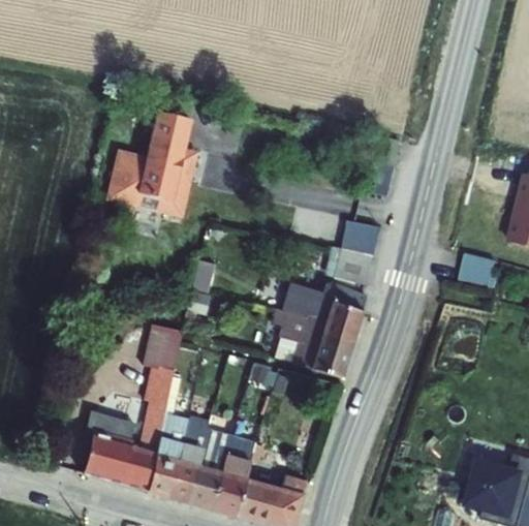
[(146,155),(117,148),(104,199),(183,218),(198,151),(186,148),(193,119),(156,111),(146,155)]
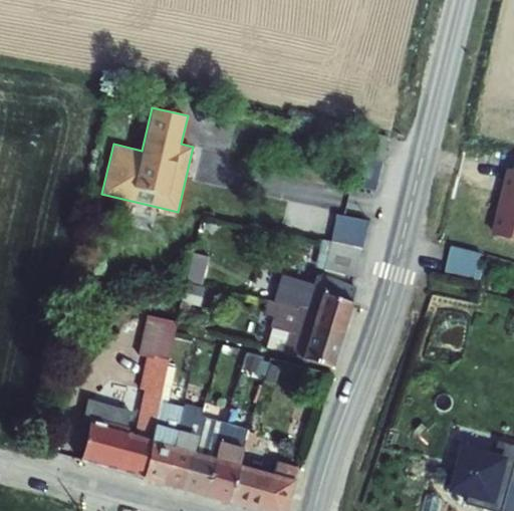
[(513,167),(508,166),(495,234),(513,237),(513,167)]
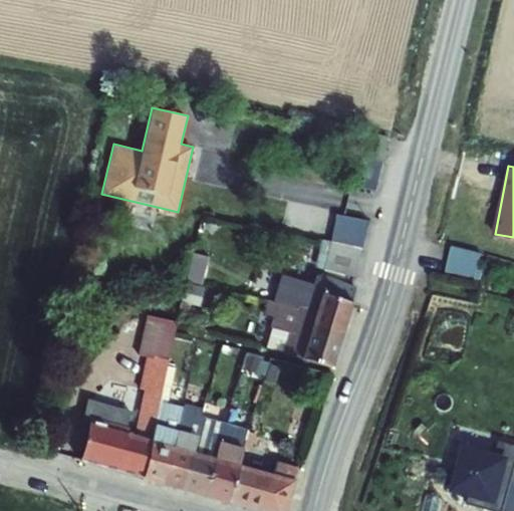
[(368,221),(336,214),(331,240),(362,248),(368,221)]
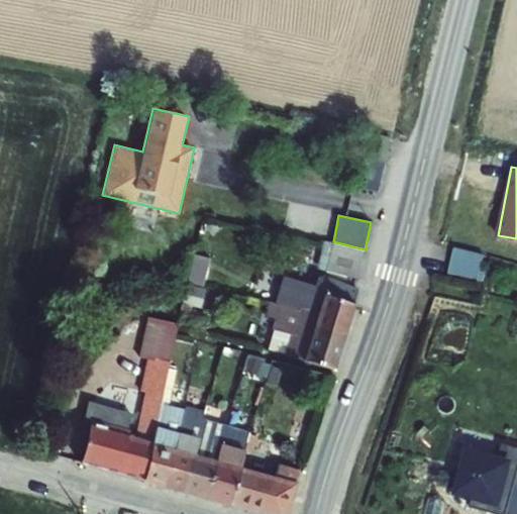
[(219,228),(214,222),(208,229),(212,234),(219,228)]
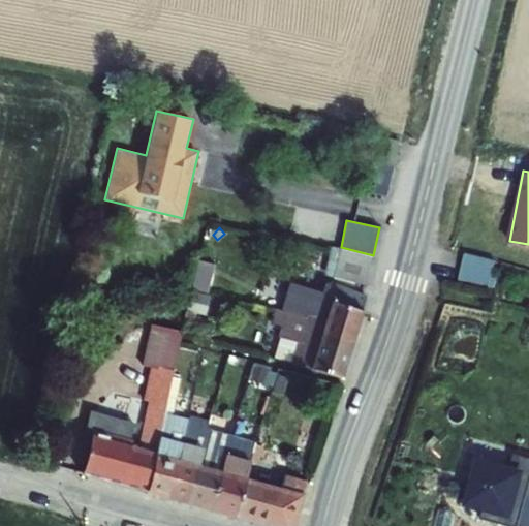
[(334,277),(341,247),(332,245),(324,275),(334,277)]
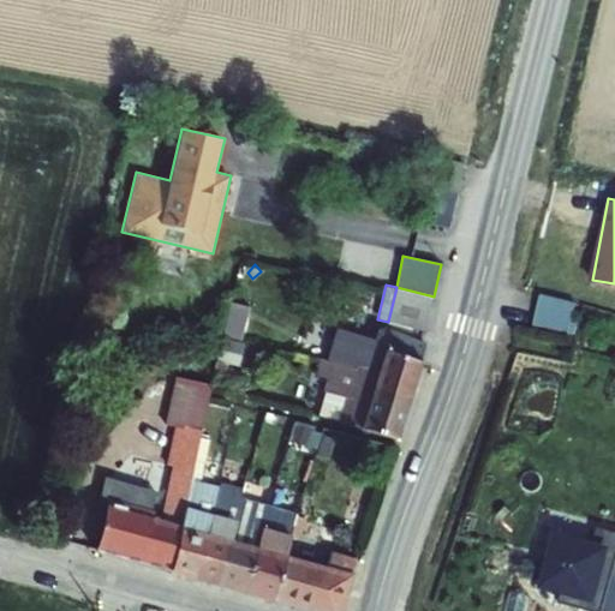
[(434,297),(396,287),(388,322),(425,331),(434,297)]
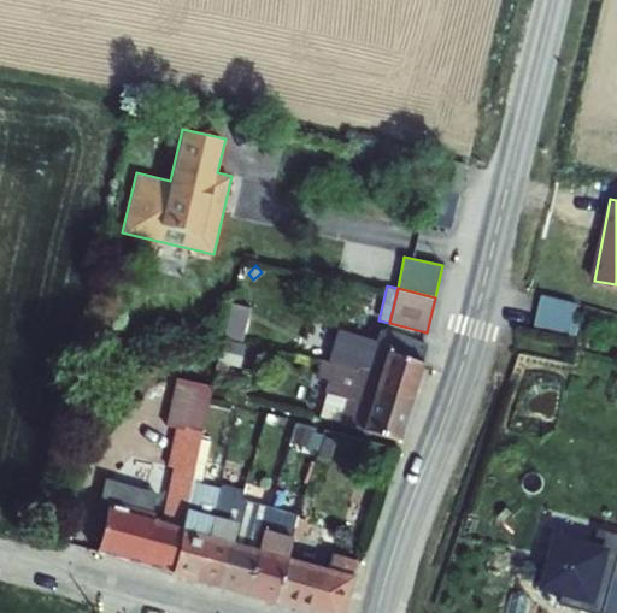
[(577,304),(541,295),(535,325),(577,335),(580,324),(573,323),(577,304)]
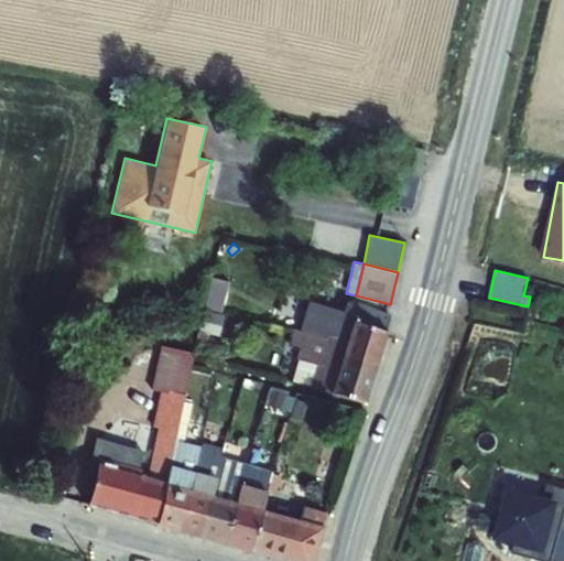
[(229,280),(213,277),(205,306),(221,311),(229,280)]
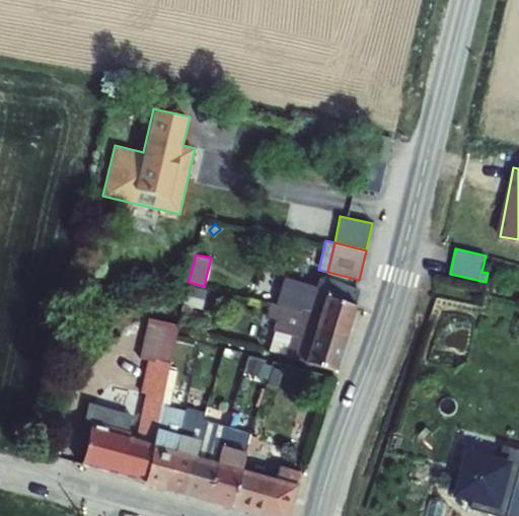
[(360,289),(319,277),(316,287),(283,278),(277,304),(301,312),(301,309),(320,313),(325,297),(355,307),(360,289)]
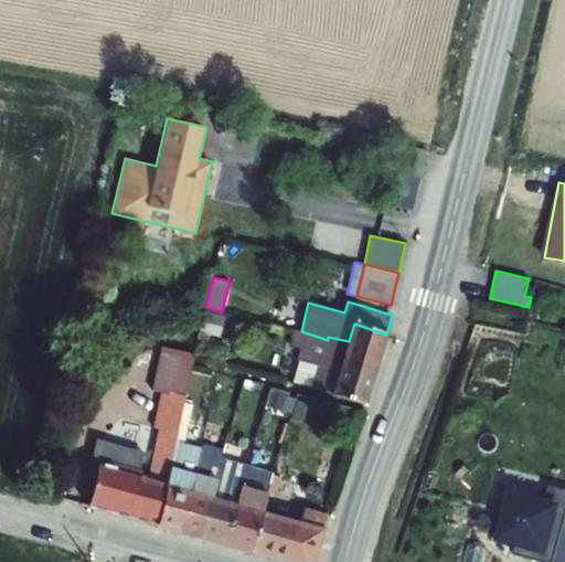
[(225,315),(204,309),(201,325),(200,330),(220,336),(225,315)]
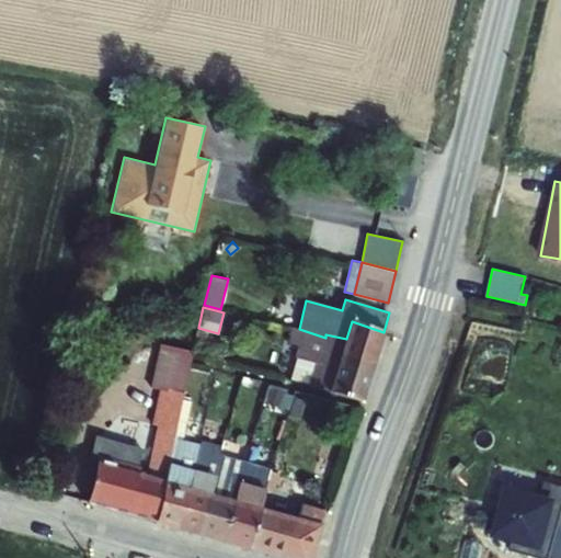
[(325,334),(325,338),(299,329),(292,327),(288,342),(298,345),(295,357),(297,359),(315,363),(308,384),(363,402),(385,333),(384,332),(352,321),(346,339),(325,334)]
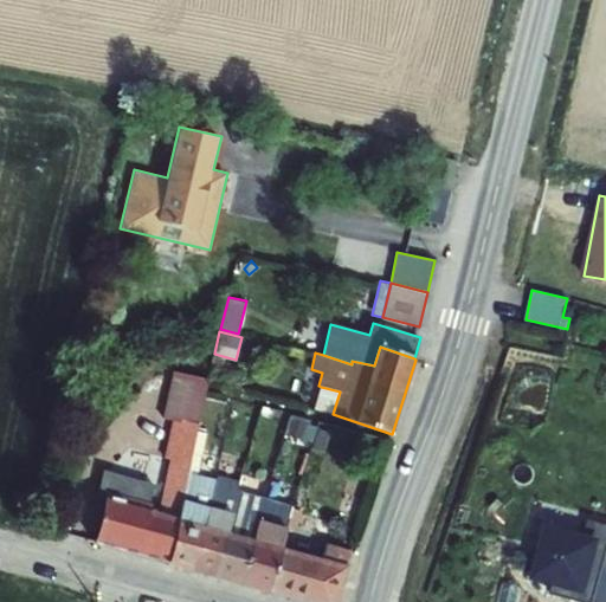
[(225,357),(213,355),(211,367),(221,370),(225,357)]
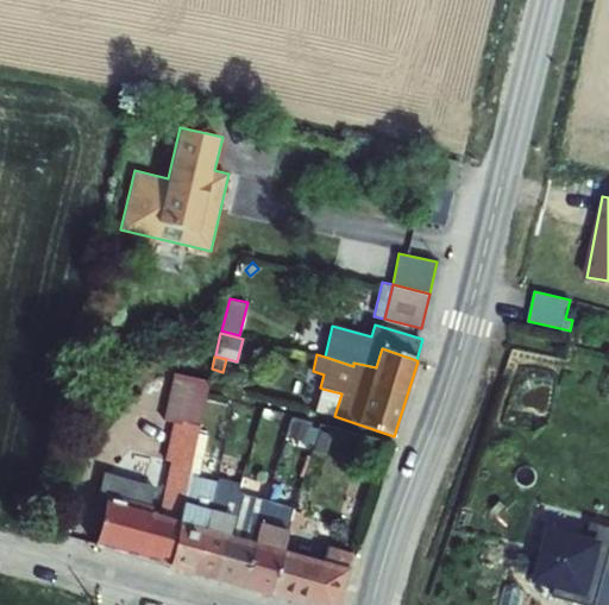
[(173,422),(164,459),(170,461),(192,466),(199,434),(209,380),(174,372),(163,418),(173,422)]
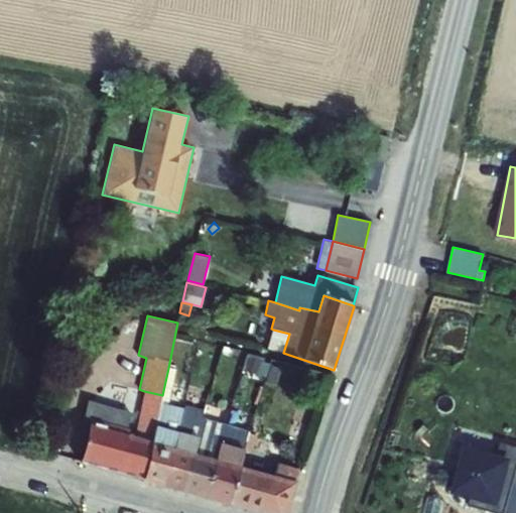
[(289,334),(273,330),(268,348),(283,353),(289,334)]
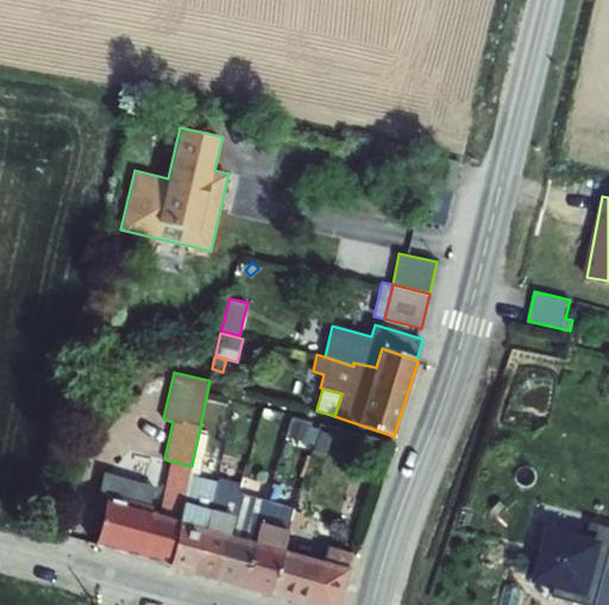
[(290,418),(284,436),(314,445),(319,429),(311,427),(312,422),(293,417),(290,418)]
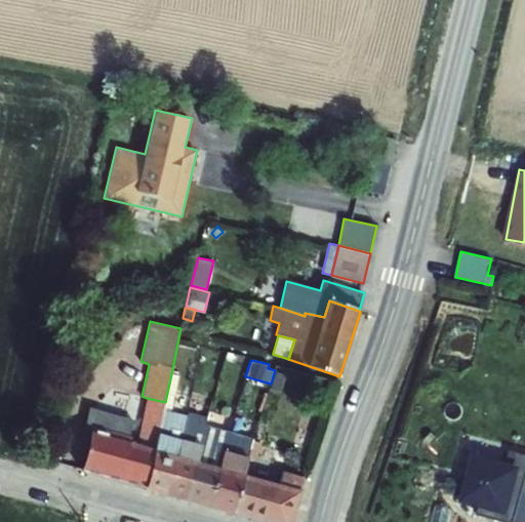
[(286,375),(276,371),(271,389),(280,392),(286,375)]
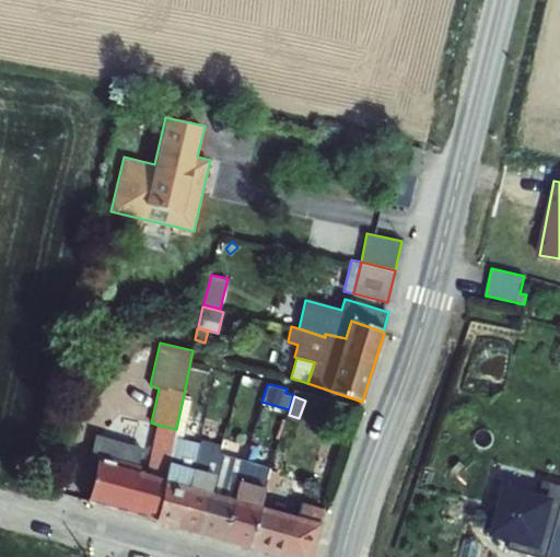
[(183,399),(176,429),(174,438),(182,439),(191,401),(183,399)]
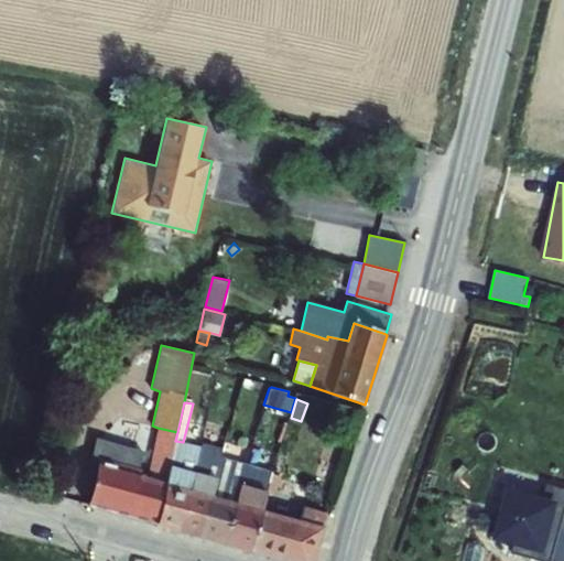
[(271,407),(266,406),(261,420),(267,422),(271,407)]
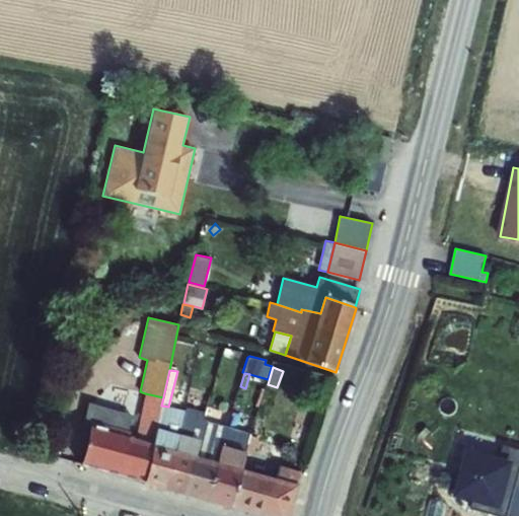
[(145,393),(134,440),(153,445),(156,430),(161,406),(163,397),(145,393)]
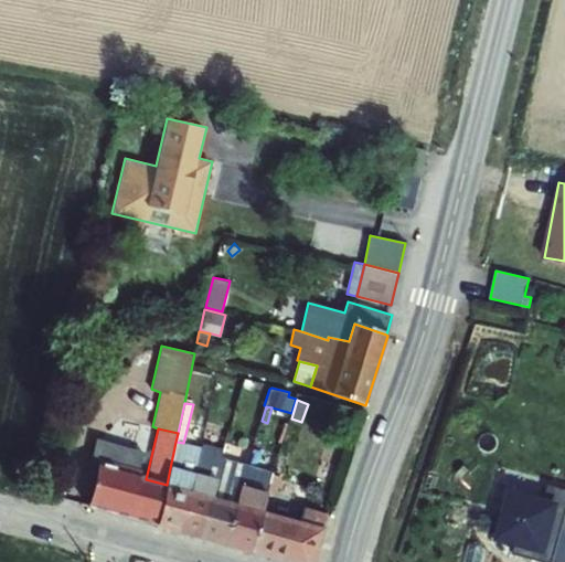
[(99,459),(139,470),(145,453),(95,438),(86,483),(95,485),(99,459)]
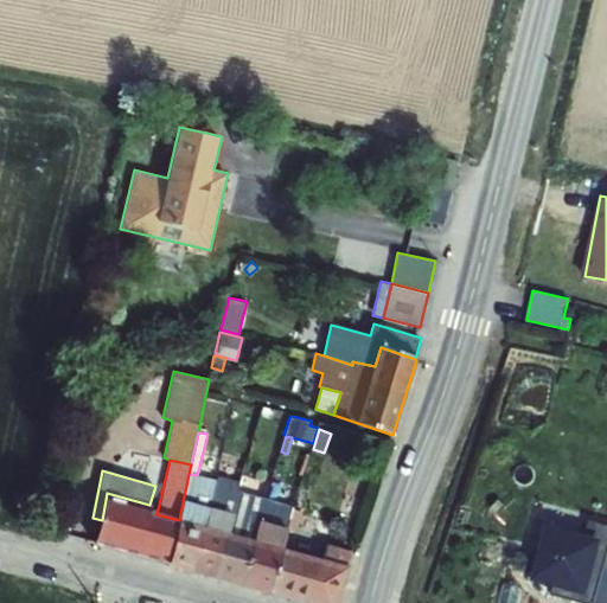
[(197,475),(189,474),(183,502),(179,520),(170,565),(168,569),(193,576),(210,510),(216,480),(197,475)]
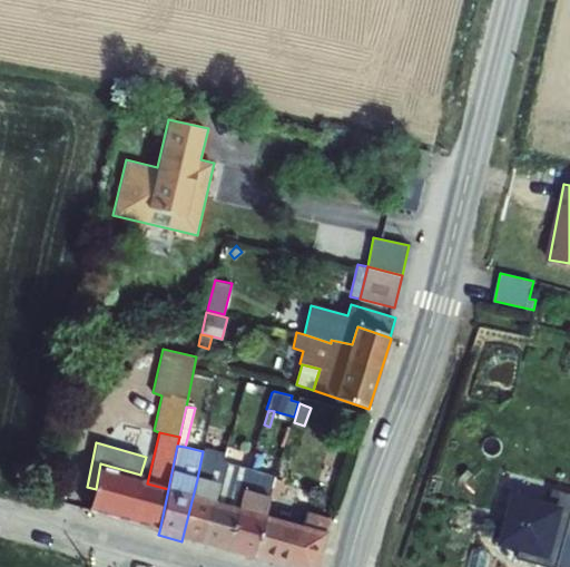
[(204,447),(203,451),(197,479),(182,541),(203,548),(216,505),(220,485),(218,484),(223,461),(225,453),(204,447)]
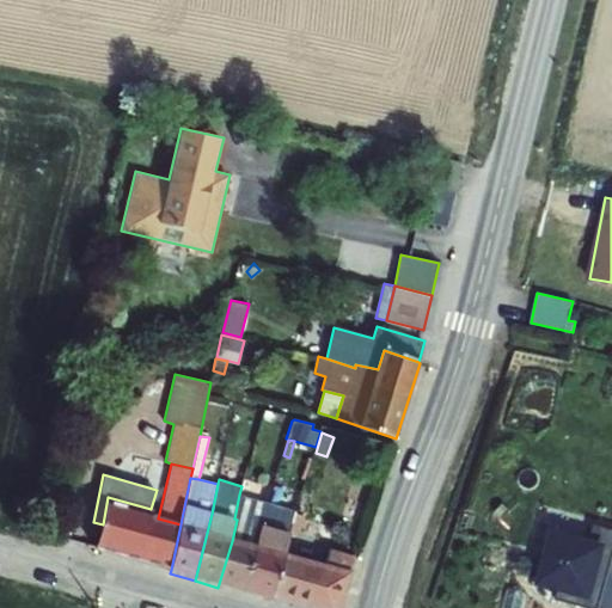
[(267,503),(239,495),(234,519),(237,520),(232,541),(218,588),(245,595),(267,503)]
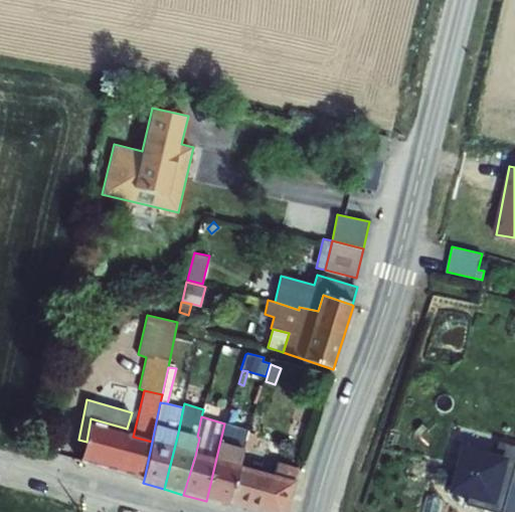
[(128,435),(130,429),(127,429),(91,418),(87,442),(79,463),(144,480),(152,442),(133,437),(128,435)]
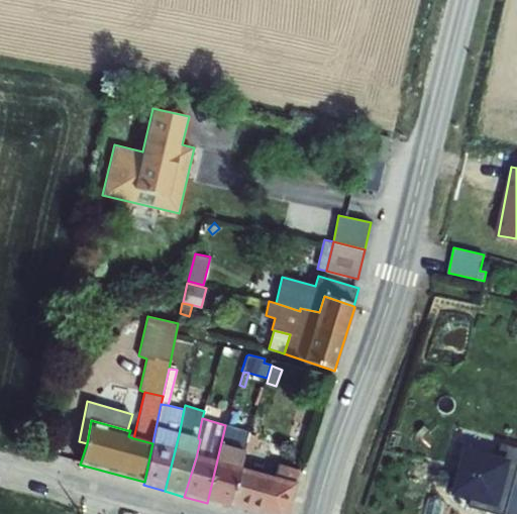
[(249,431),(225,425),(207,503),(229,508),(241,470),(245,452),(244,452),(248,434),(249,431)]
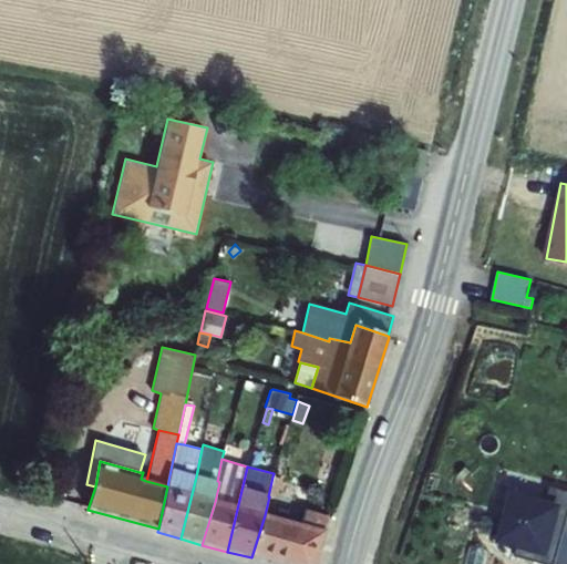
[(268,496),(269,496),(277,499),(281,479),(272,477),(268,496)]
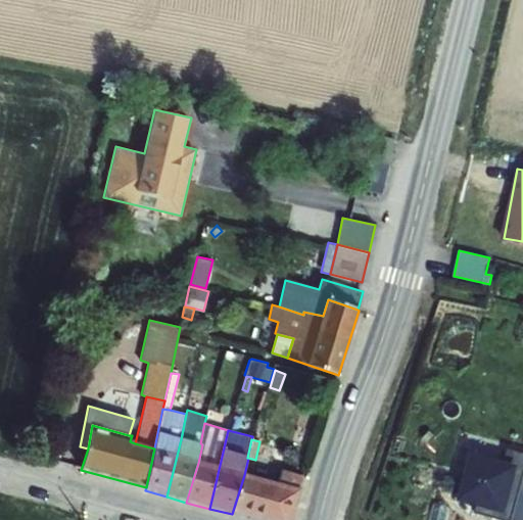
[(502,464),(470,456),(458,504),(476,509),(474,514),(494,519),(522,519),(522,451),(506,446),(502,464)]
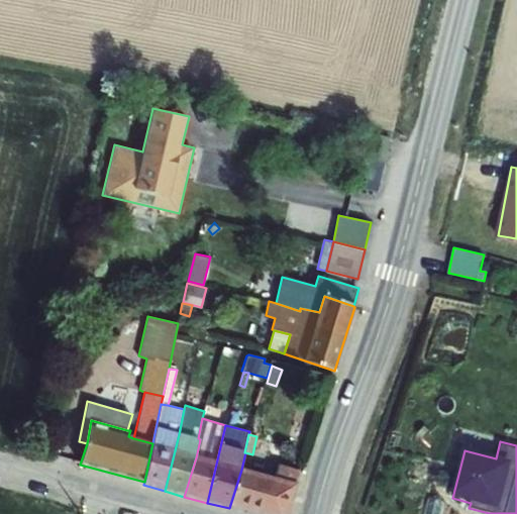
[(277,465),(273,479),(241,470),(229,508),(248,513),(289,513),(298,486),(296,485),(300,471),(277,465)]
